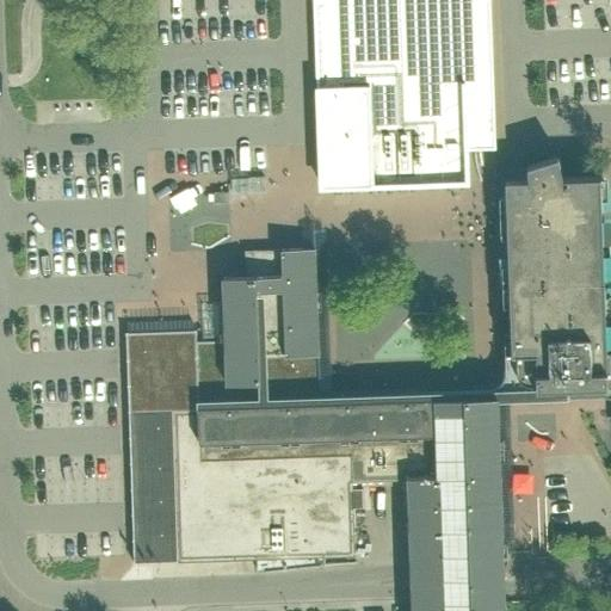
[(321,148),(321,168),(322,186),(340,185),(466,181),(468,181),(467,148),(495,147),(489,0),(315,0),(320,148),(321,148)]
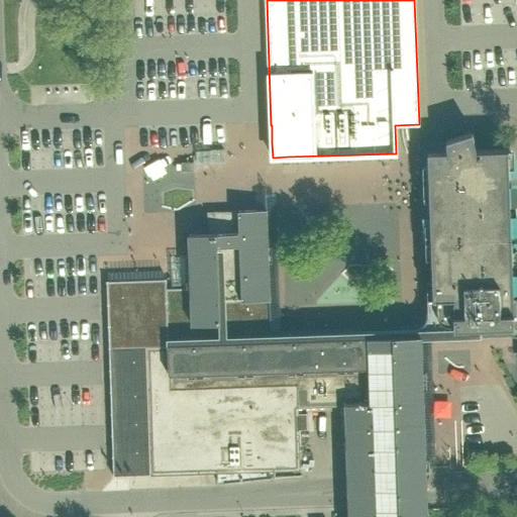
[(516,294),(514,294),(514,288),(513,268),(512,236),(509,148),(478,149),(473,132),(446,140),(447,150),(428,151),(433,300),(436,299),(437,313),(437,316),(439,320),(442,323),(445,324),(449,325),(454,325),(454,328),(515,325),(515,328),(516,330),(516,294)]
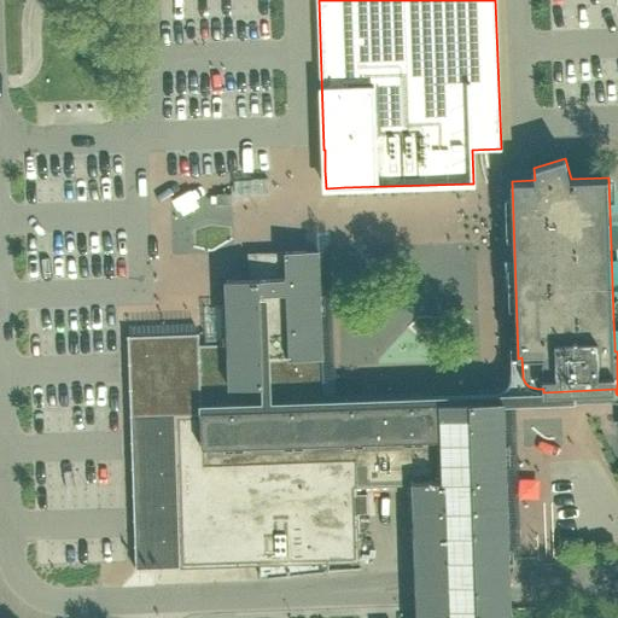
[(216,194),(217,205),(232,204),(232,193),(216,194)]
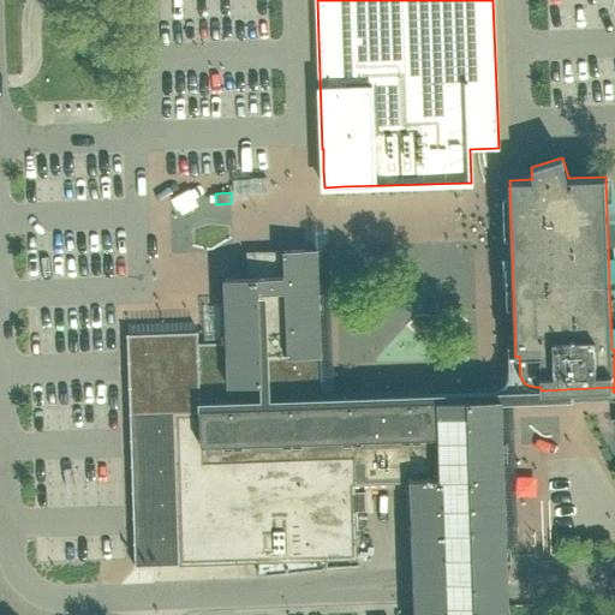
[(508,614),(509,605),(508,591),(507,572),(506,556),(501,399),(322,405),(321,356),(316,249),(285,250),(285,251),(255,252),(256,278),(228,279),(226,279),(226,281),(228,330),(227,330),(227,333),(228,333),(228,342),(227,342),(199,344),(198,344),(197,334),(198,334),(198,332),(196,332),(155,334),(130,334),(127,334),(135,567),(137,567),(137,566),(177,565),(177,566),(179,565),(256,562),(260,562),(327,559),(336,559),(352,559),(357,557),(356,509),(354,491),(354,484),(387,483),(387,473),(411,473),(412,473),(412,481),(415,547),(415,560),(415,575),(416,595),(416,614),(508,614)]
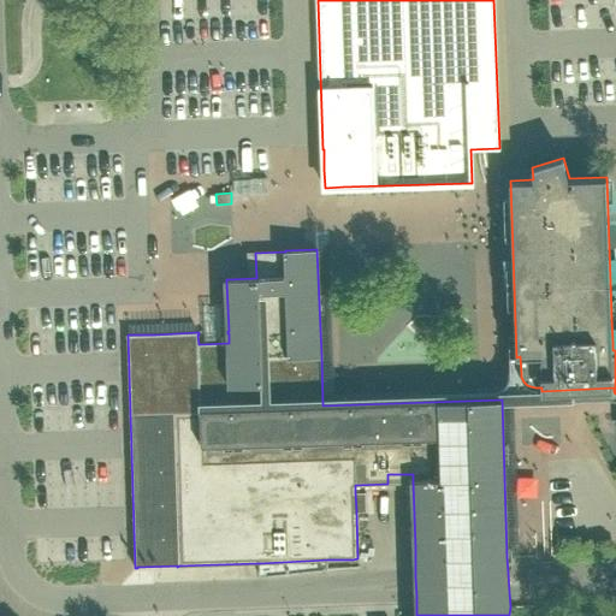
[(355,492),(356,510),(366,510),(366,491),(355,492)]
